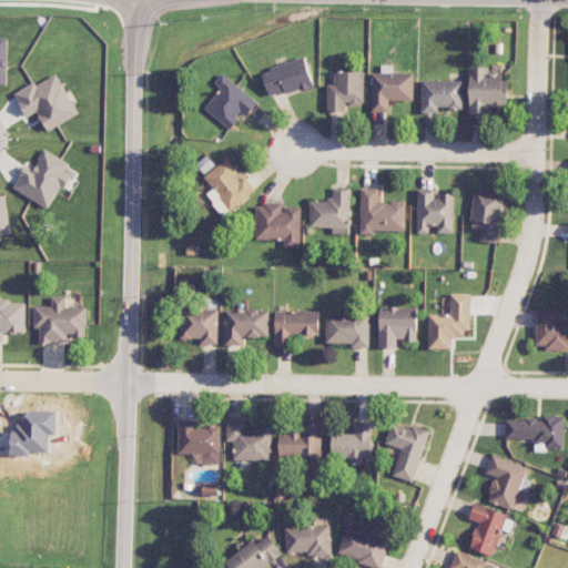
[(270,98),(313,87),(306,58),(262,70),(270,98)]
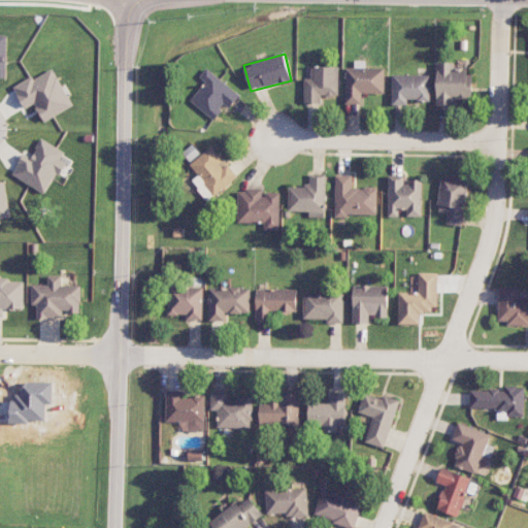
[(437,105),(454,106),(454,99),(472,99),(473,71),(454,70),(454,62),(437,62),(437,105)]
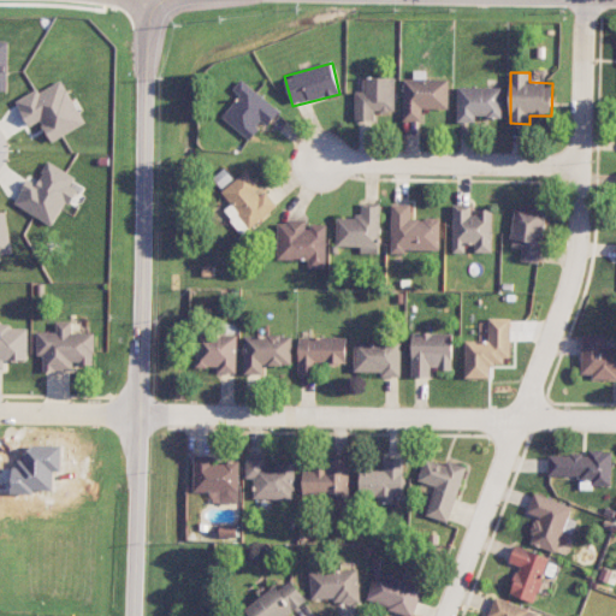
[(396,78),(363,77),(363,92),(356,92),(355,120),(374,122),(375,112),(395,112),(396,78)]
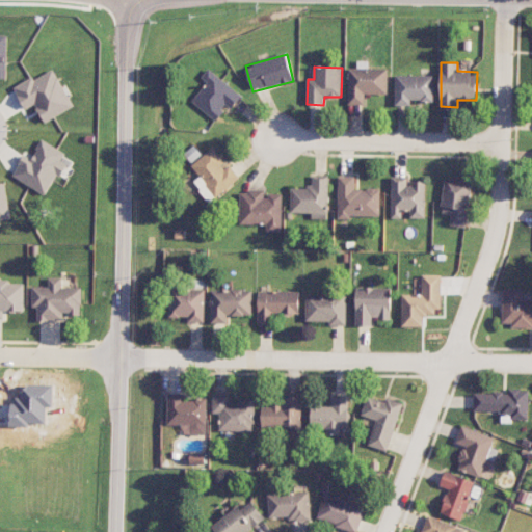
[(75,106),(53,68),(15,88),(26,109),(35,104),(45,123),(75,106)]
